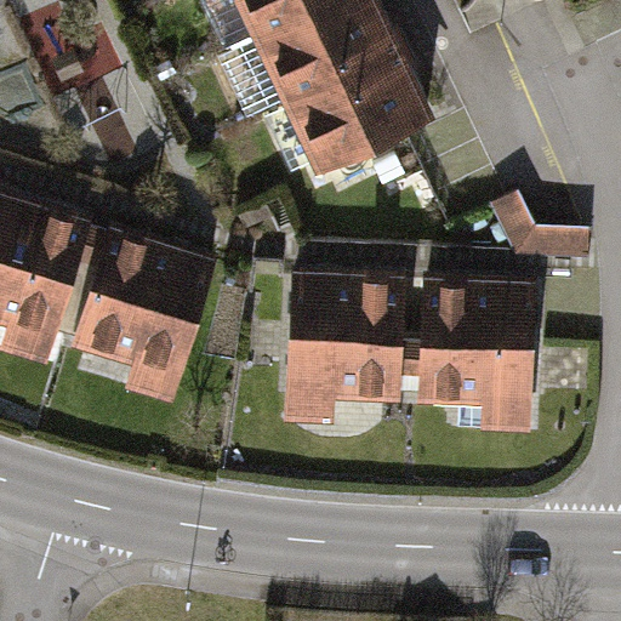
[(233,0),(250,36),(329,0),(233,0)]
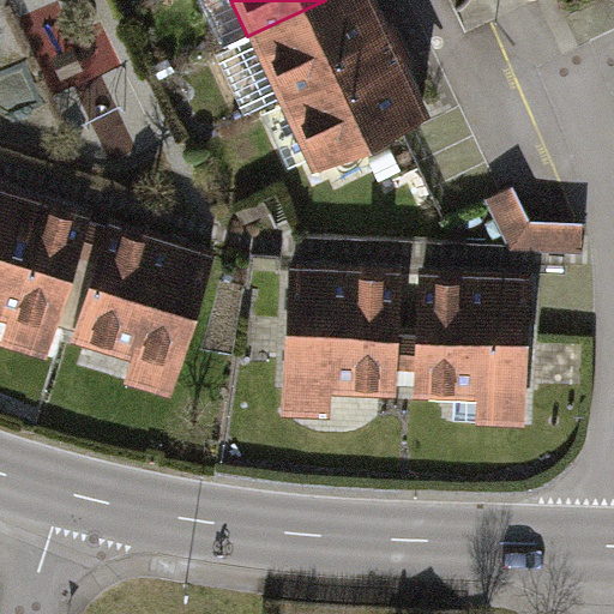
[(325,0),(247,36),(277,100),(396,44),(375,0),(325,0)]
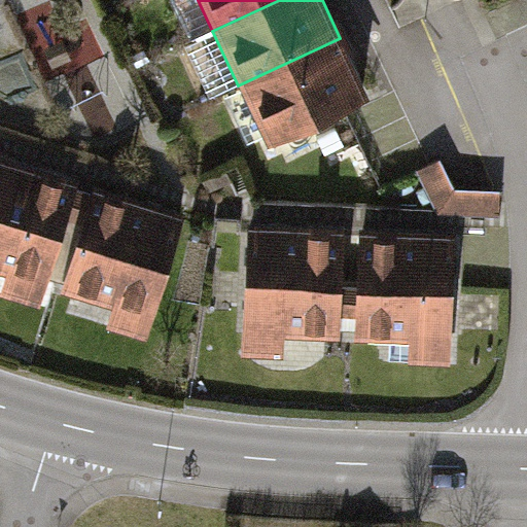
[(238,85),(264,140),(365,93),(340,38),(238,85)]
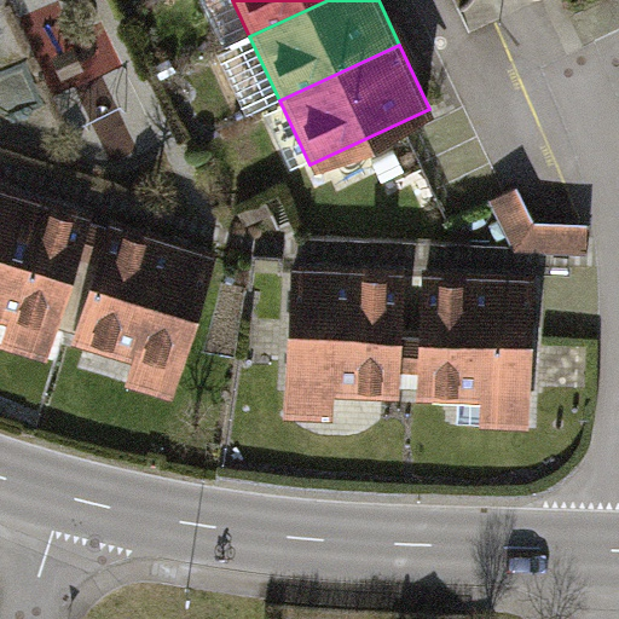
[(601,221),(545,221),(531,190),(503,203),(526,253),(600,254),(601,221)]
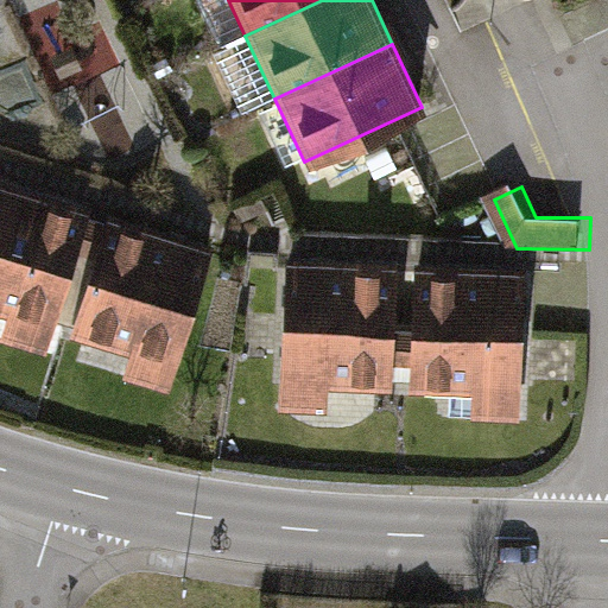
[(96,221),(0,191),(0,311),(14,316),(4,352),(51,367),(61,335),(96,221)]
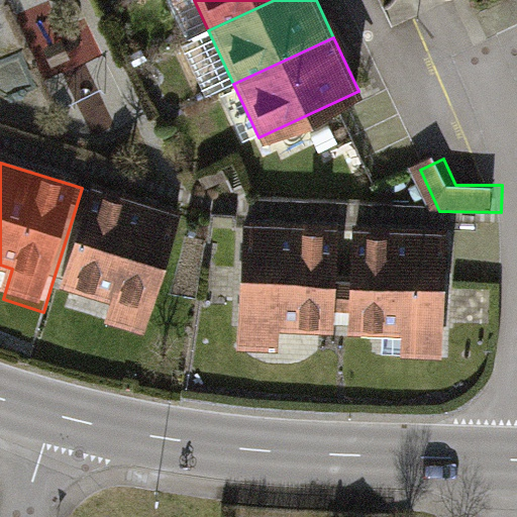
[(140,339),(178,217),(82,188),(52,285),(111,303),(104,328),(140,339)]
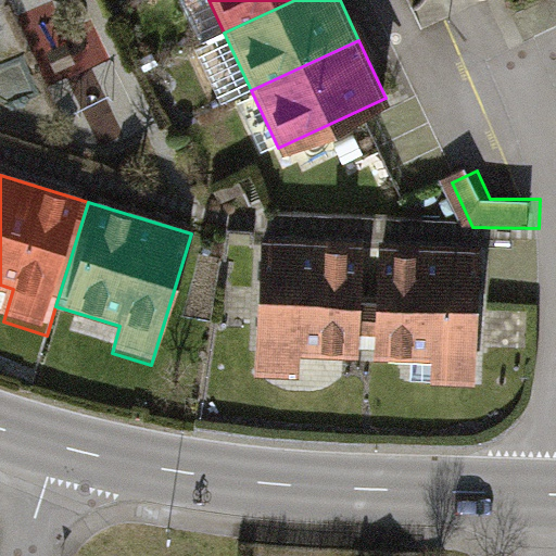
[(381,244),(261,237),(253,376),(303,379),(304,352),(375,355),(381,244)]
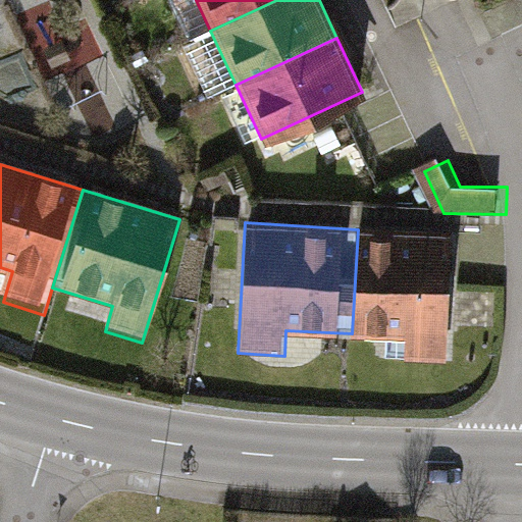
[(459,288),(462,235),(358,229),(352,333),(407,336),(405,364),(455,367),(459,288)]
